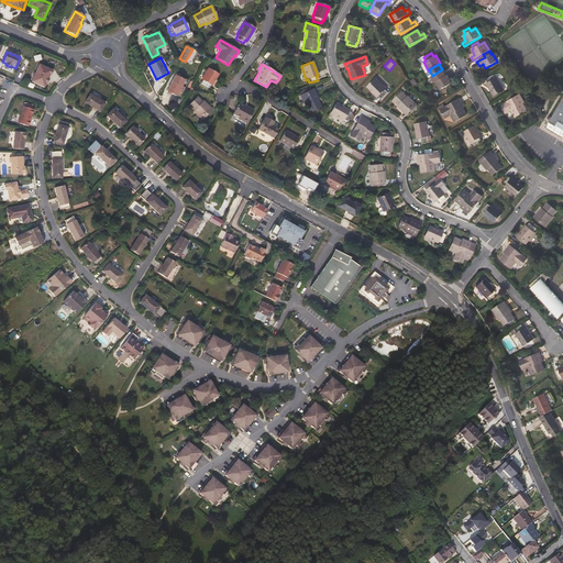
[(31,83),(43,88),(45,85),(46,85),(48,79),(47,79),(50,75),(51,76),(52,72),(39,65),(35,74),(33,74),(32,77),(33,78),(31,83)]
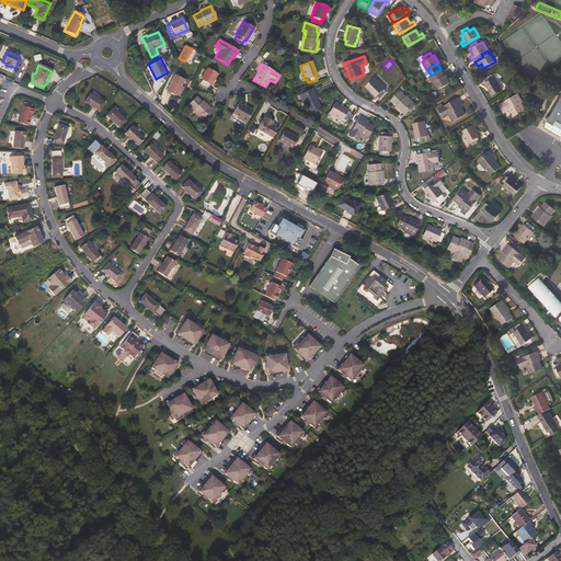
[(217,75),(207,68),(201,79),(202,80),(201,83),(207,88),(209,84),(210,86),(217,75)]
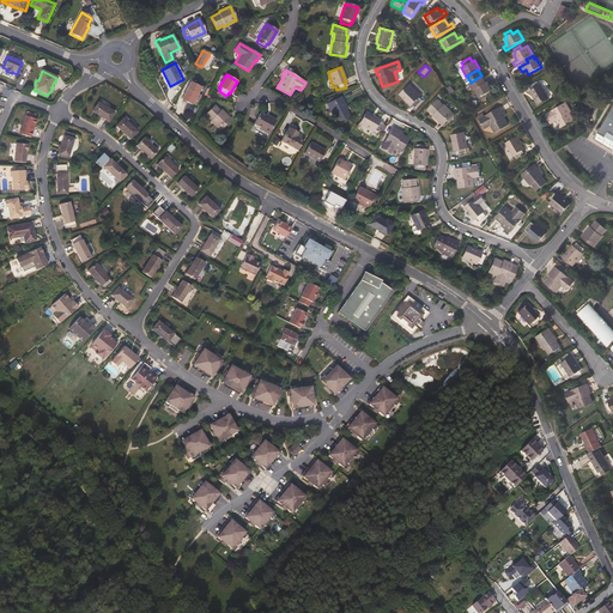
[(481,76),(471,83),(468,84),(473,90),(474,90),(486,83),(481,76)]
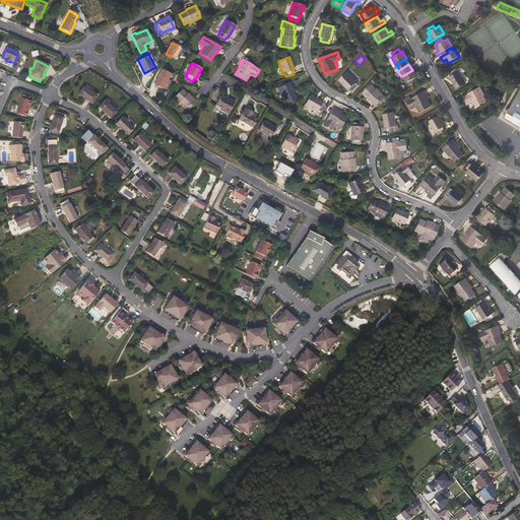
[(412,70),(402,76),(406,83),(417,77),(413,69),(412,70)]
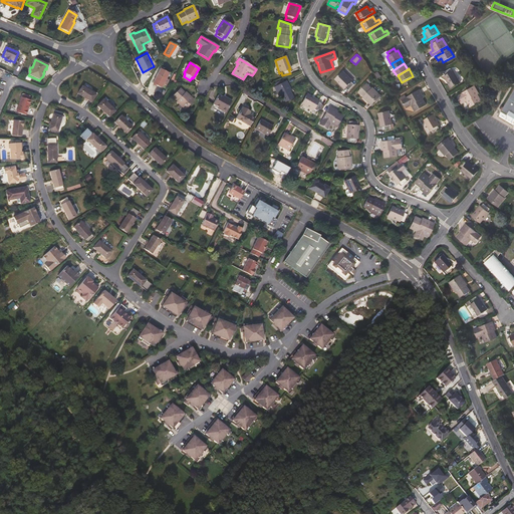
[(452,72),(450,69),(444,72),(446,75),(444,76),(451,88),(461,82),(454,71),(452,72)]
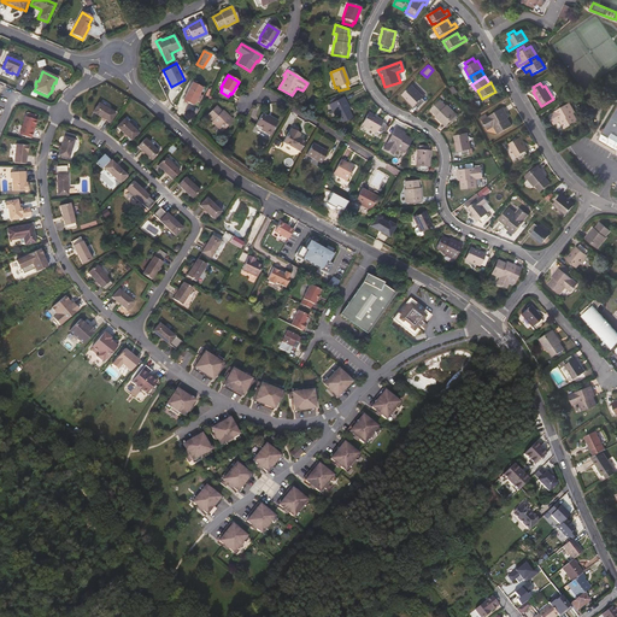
[(201,89),(192,84),(182,101),(192,106),(194,103),(197,104),(200,97),(198,95),(201,89)]
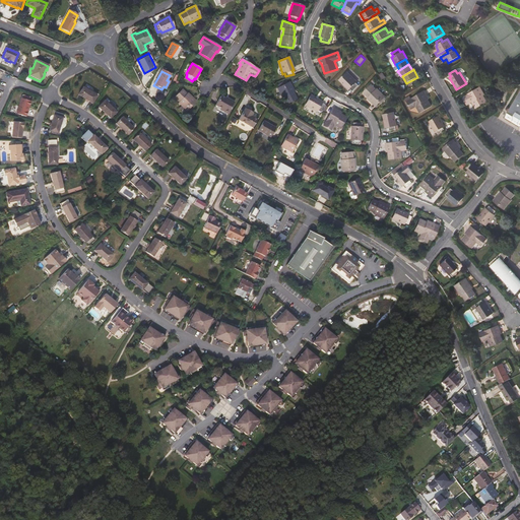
[(356,81),(347,72),(339,80),(348,89),(349,88),(352,91),(358,85),(355,82),(356,81)]
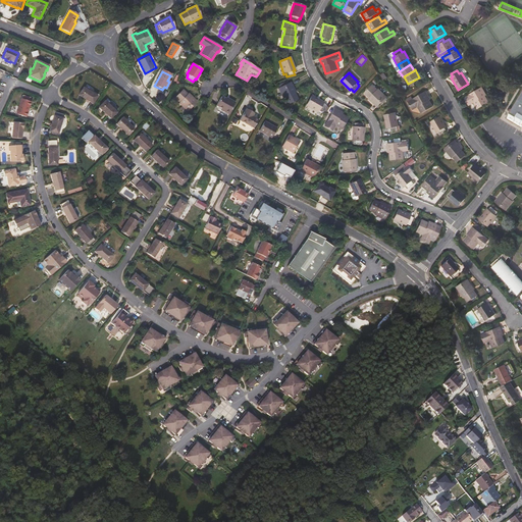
[(295,92),(290,83),(277,89),(283,99),(284,99),(288,104),(297,99),(294,92),(295,92)]
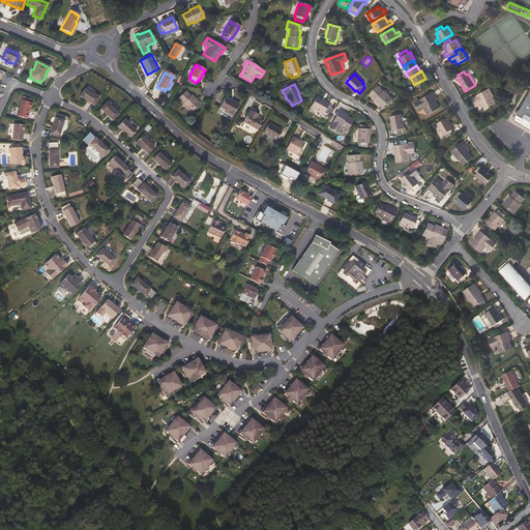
[(383,91),(378,87),(371,95),(376,101),(383,109),(392,98),(384,90),(383,91)]
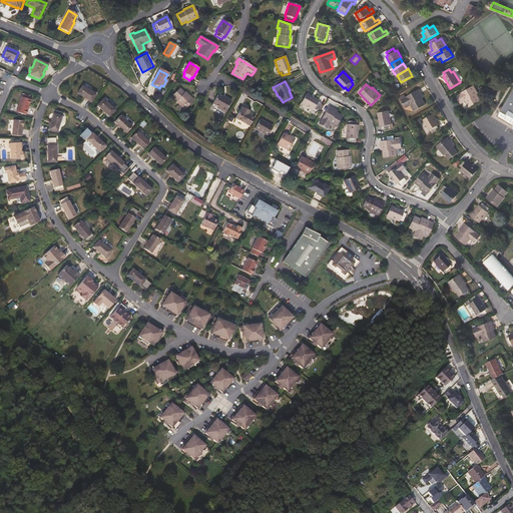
[(94,95),(80,86),(75,94),(89,102),(94,95)]
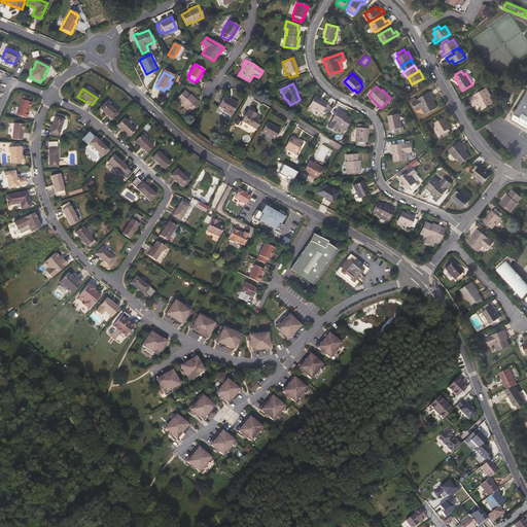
[(489,93),(487,89),(469,99),(472,105),(478,103),(482,110),(493,103),(488,94),(489,93)]
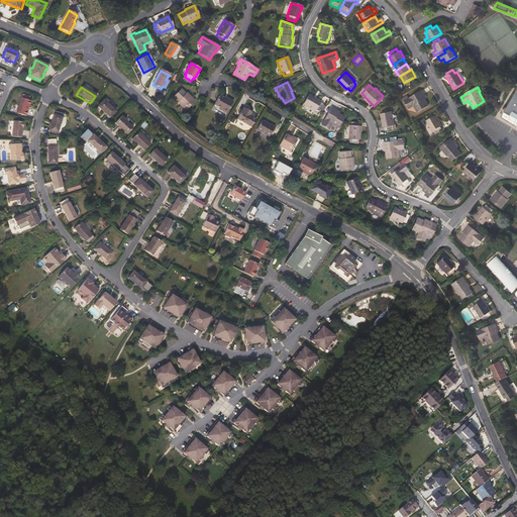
[(516,88),(505,108),(503,112),(500,118),(516,127),(516,88)]
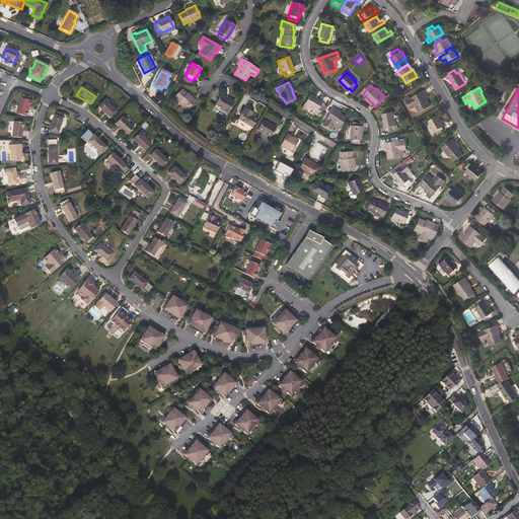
[(188,95),(181,89),(173,97),(178,101),(177,102),(186,110),(195,101),(188,94),(188,95)]
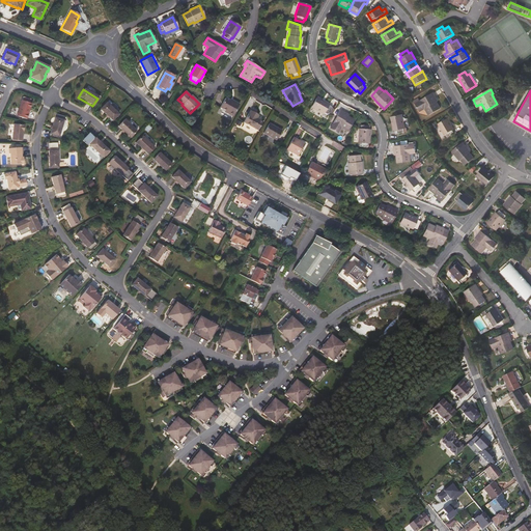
[(436,98),(432,93),(415,104),(419,110),(423,108),(428,115),(440,108),(435,99),(436,98)]
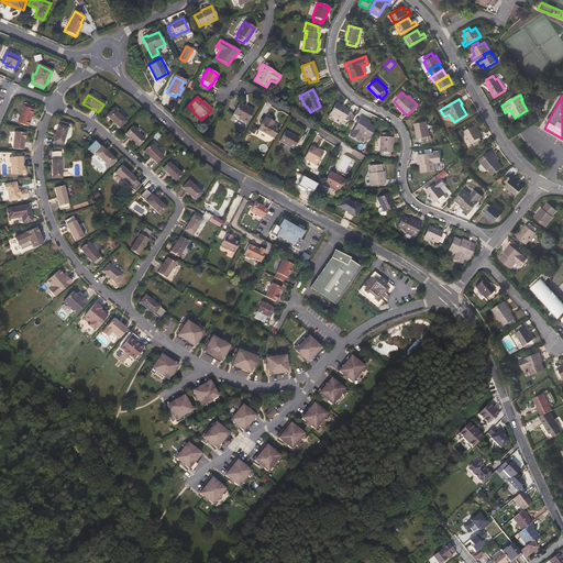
[(242,106),(239,103),(232,114),(236,117),(235,118),(246,123),(254,110),(243,105),(242,106)]
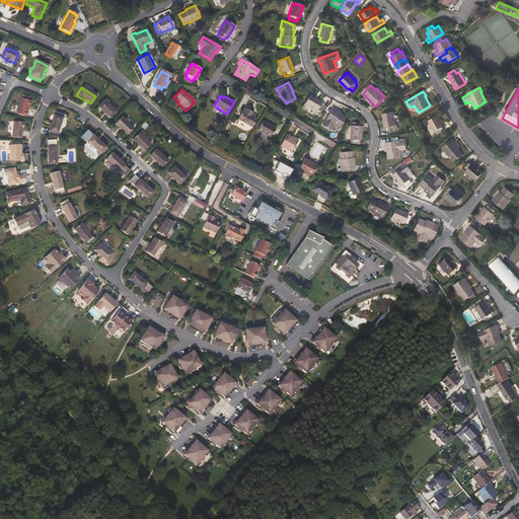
[(321,102),(309,95),(304,105),(315,112),(316,110),(319,113),(323,105),(320,103),(321,102)]
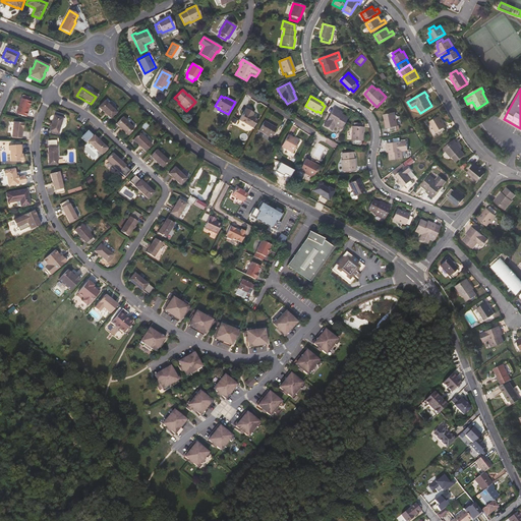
[(30,102),(20,99),(17,109),(19,110),(18,115),(25,117),(27,110),(25,110),(26,107),(29,107),(30,102)]
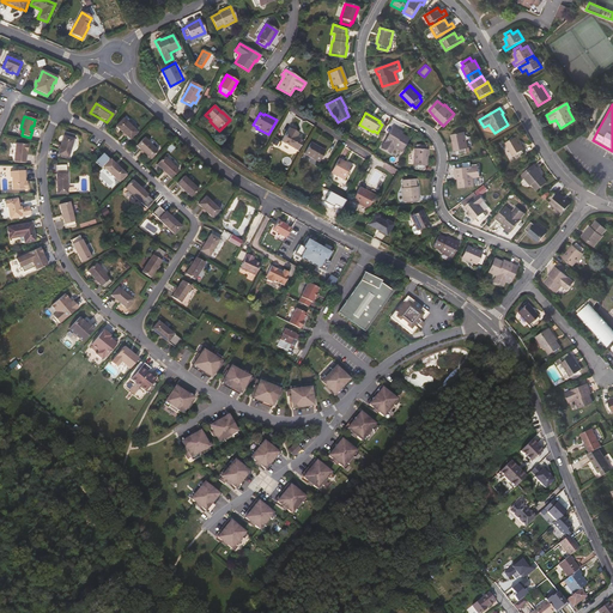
[(135,132),(121,119),(114,126),(128,140),(135,132)]
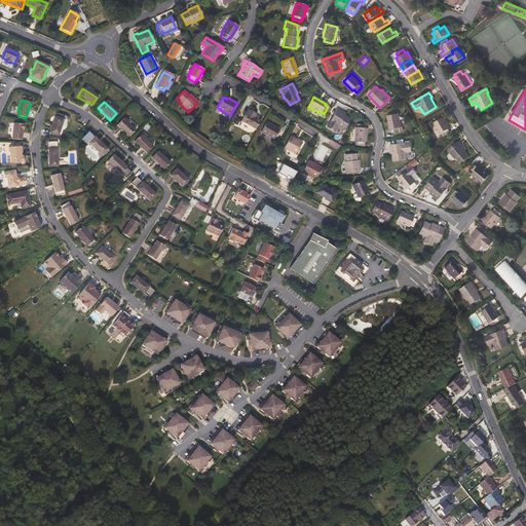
[(341,112),(337,109),(327,127),(333,130),(336,126),(343,130),(350,118),(340,113),(341,112)]
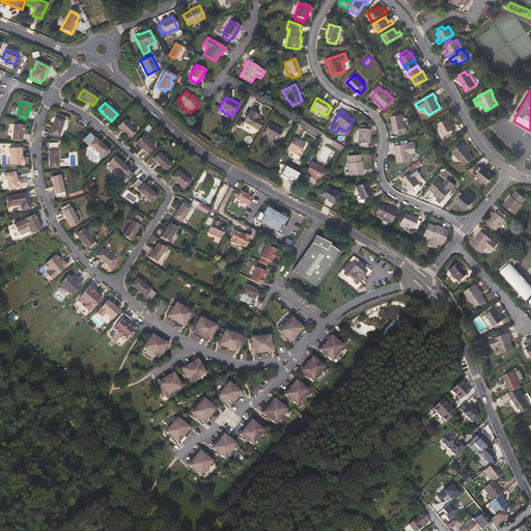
[(256,114),(250,111),(248,114),(247,114),(243,122),(257,131),(262,122),(256,119),(254,117),(256,114)]
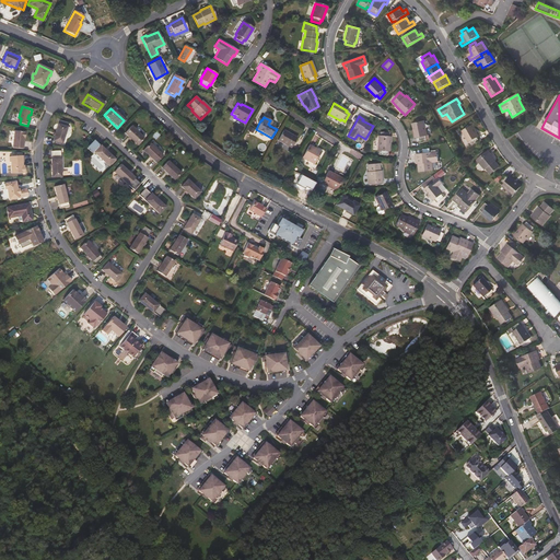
[(427,136),(424,121),(412,124),(415,138),(417,138),(417,141),(426,139),(424,136),(427,136)]
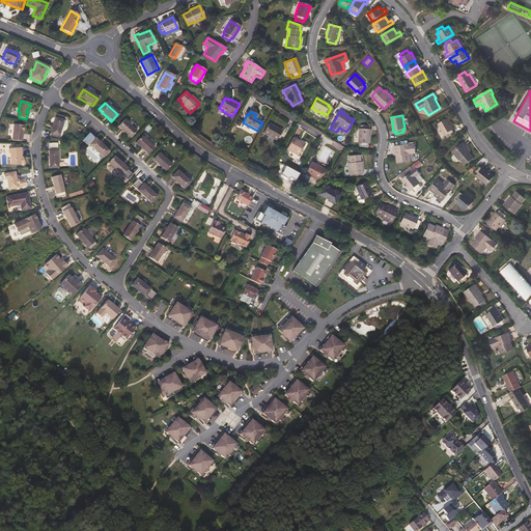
[(62,120),(54,118),(49,135),(57,137),(62,120)]
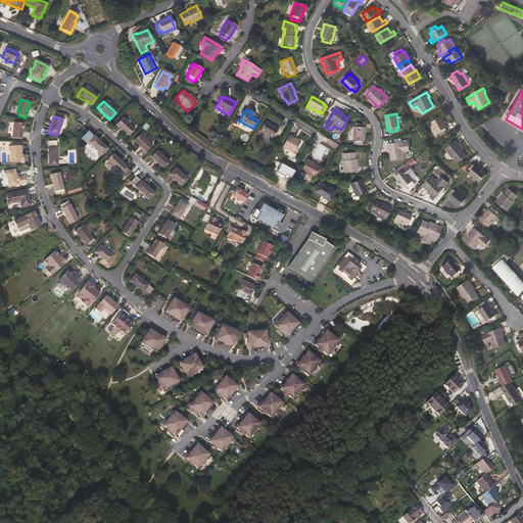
[(446,127),(440,116),(431,123),(437,133),(438,132),(440,135),(447,131),(445,128),(446,127)]
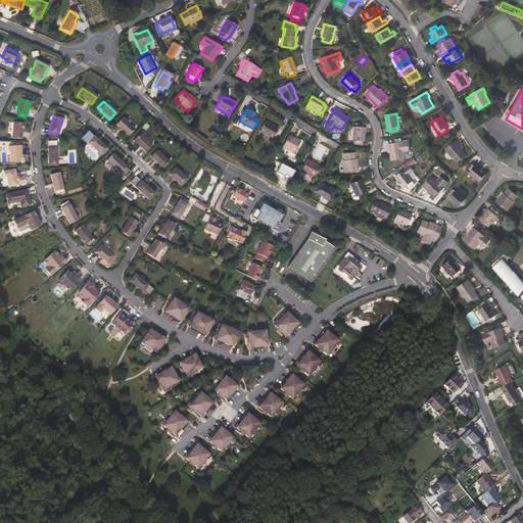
[(133,129),(121,119),(114,125),(127,136),(133,129)]
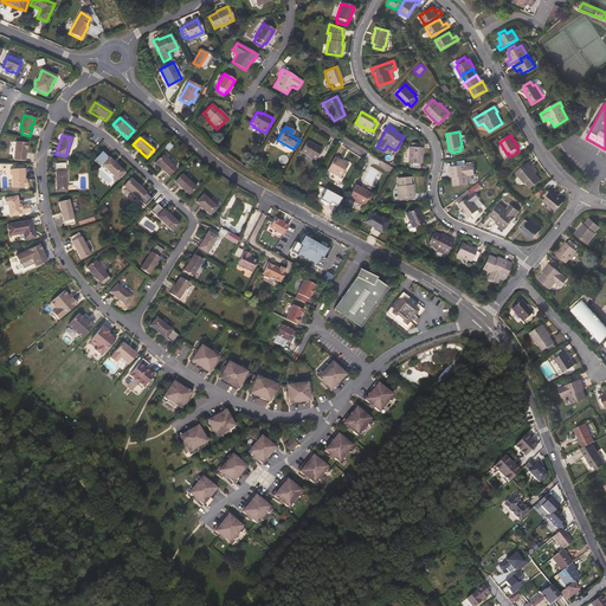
[(321,149),(307,141),(300,153),(315,160),(321,149)]
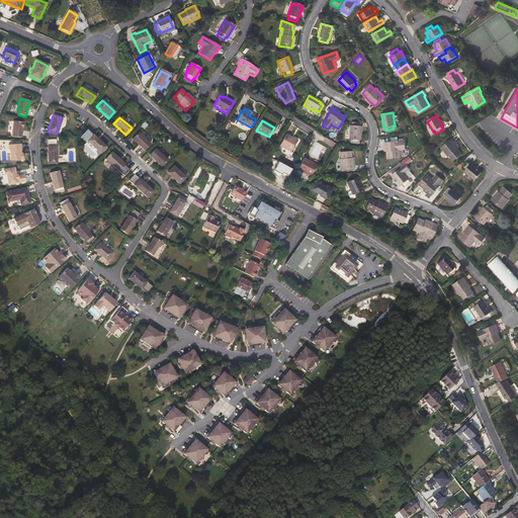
[(22,122),(12,121),(11,137),(20,138),(21,128),(22,128),(22,122)]
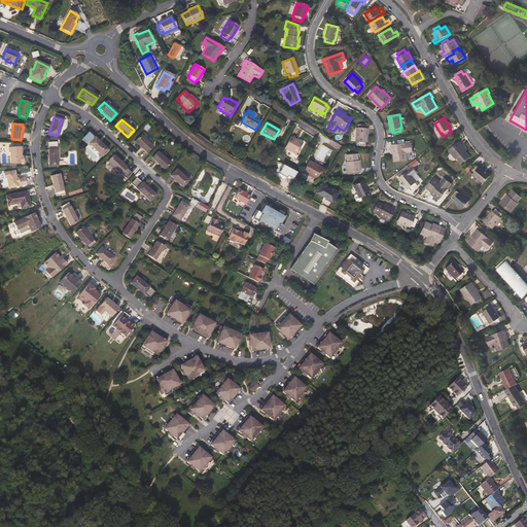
[(367,129),(356,128),(354,142),(356,142),(356,145),(364,146),(364,142),(366,142),(367,129)]
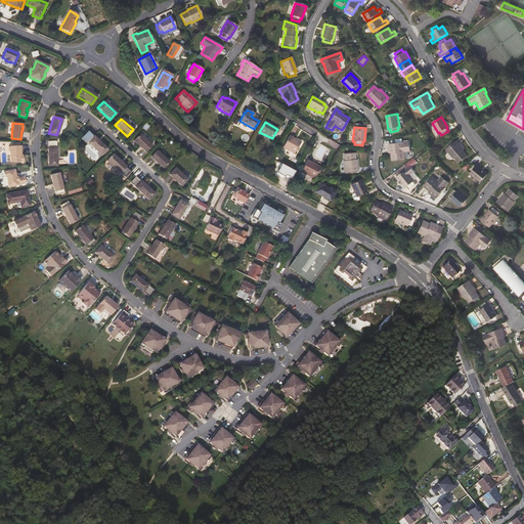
[(106,148),(101,144),(92,136),(92,137),(87,132),(81,138),(97,154),(100,156),(106,148)]
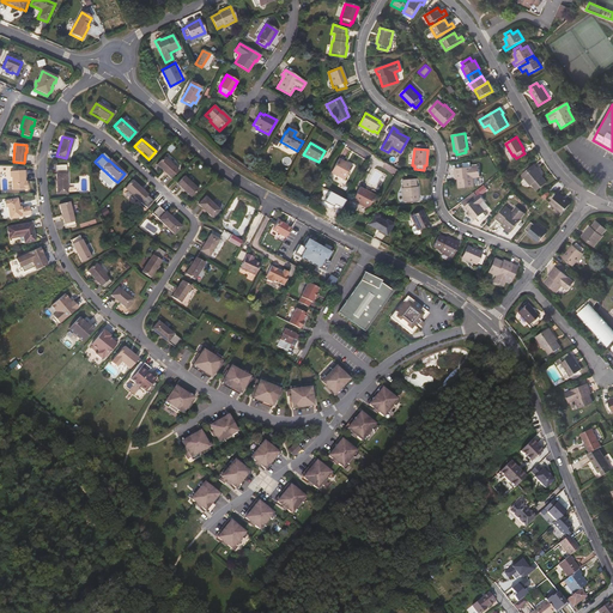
[(176,170),(162,157),(155,164),(169,178),(176,170)]
